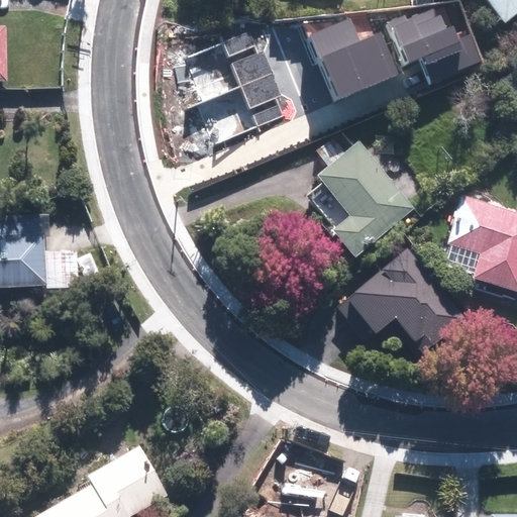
[(516,0),(487,0),(505,23),(516,13),(516,0)]
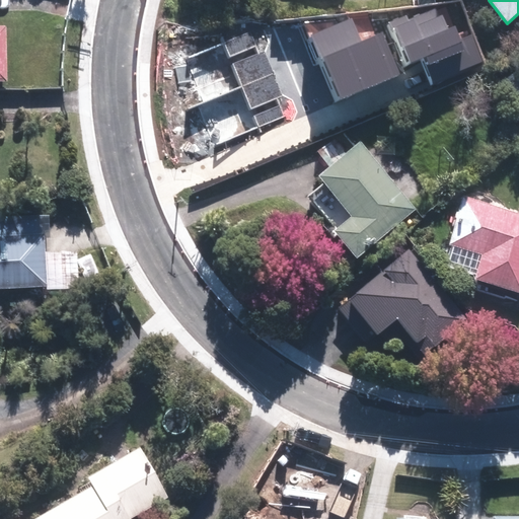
[(423,58),(433,83),(485,62),(472,32),(460,38),(455,25),(448,28),(443,14),(439,16),(437,10),(409,21),(406,15),(388,22),(406,64),(423,58)]
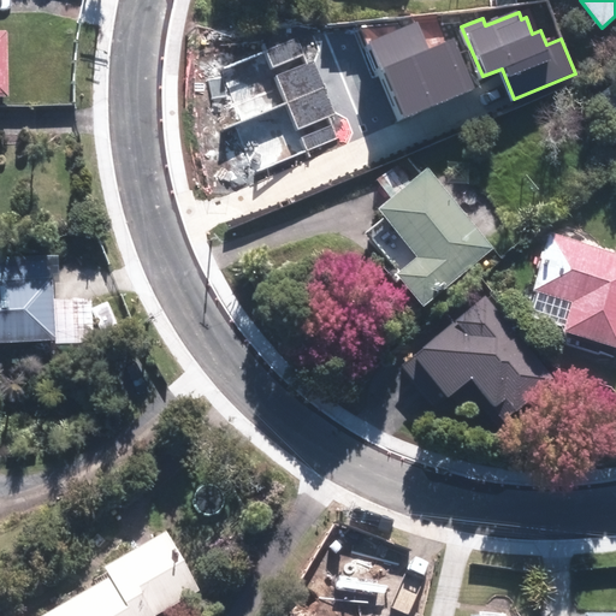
[(427,49),(416,24),(372,43),(404,120),(478,90),(456,37),(427,49)]
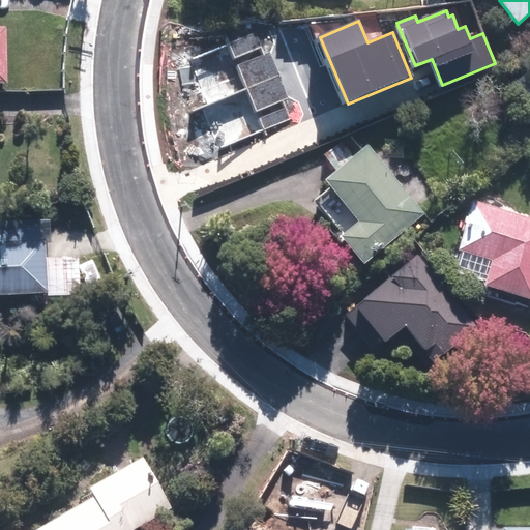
[(0,82),(8,82),(7,27),(0,27),(0,82)]
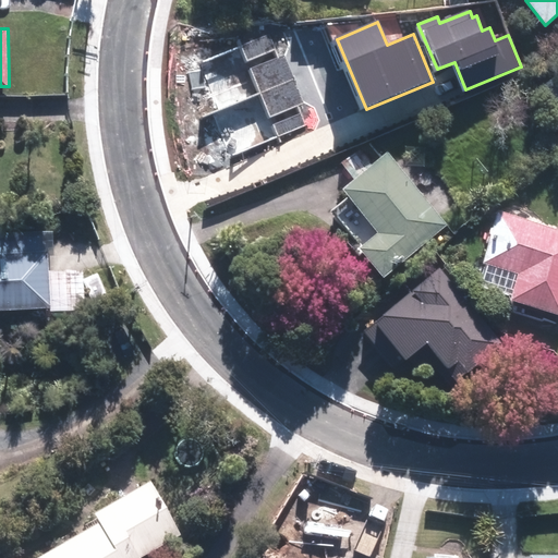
[(219,112),(293,81),(282,56),(279,58),(268,33),(197,62),(219,112)]
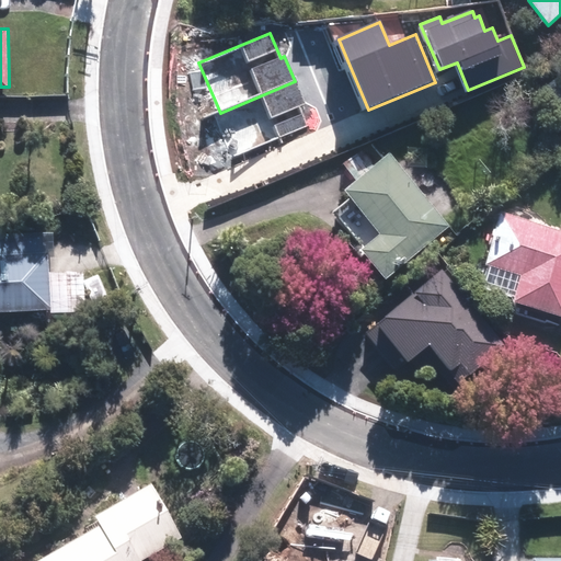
[(305,104),(295,81),(220,113),(212,116),(229,160),(308,127),(299,106),(305,104)]
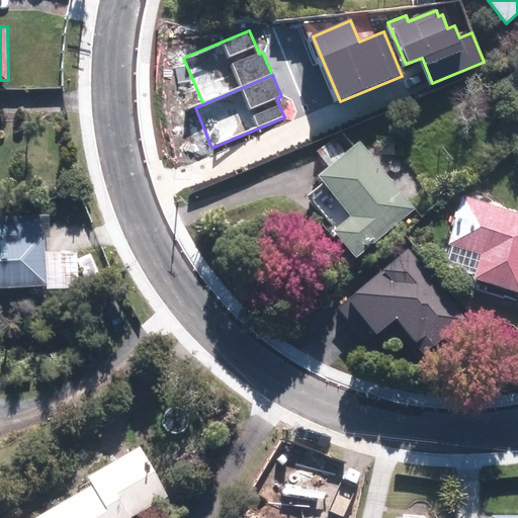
[(333,230),(355,257),(417,207),(361,139),(317,175),(350,217),(333,230)]
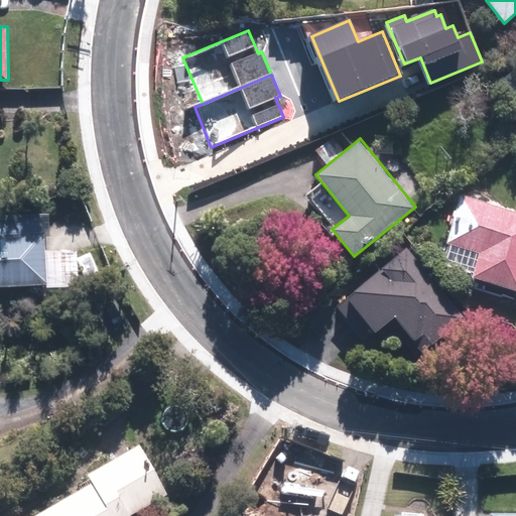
[(515,211),(461,194),(444,243),(449,244),(443,263),(472,272),(471,276),(515,290),(515,211)]
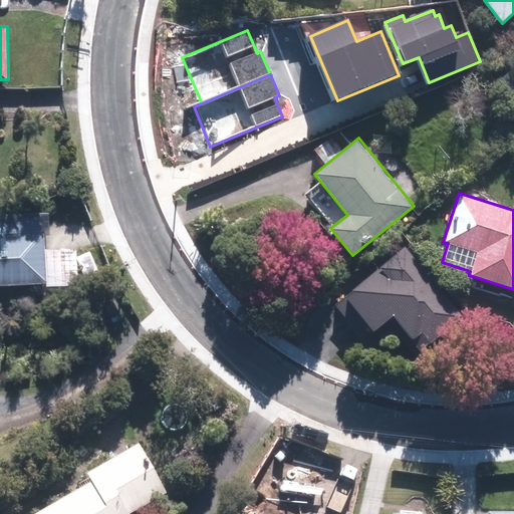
[(47,288),(79,286),(77,247),(45,249),(44,231),(41,232),(40,213),(0,214),(0,285),(46,283),(47,288)]
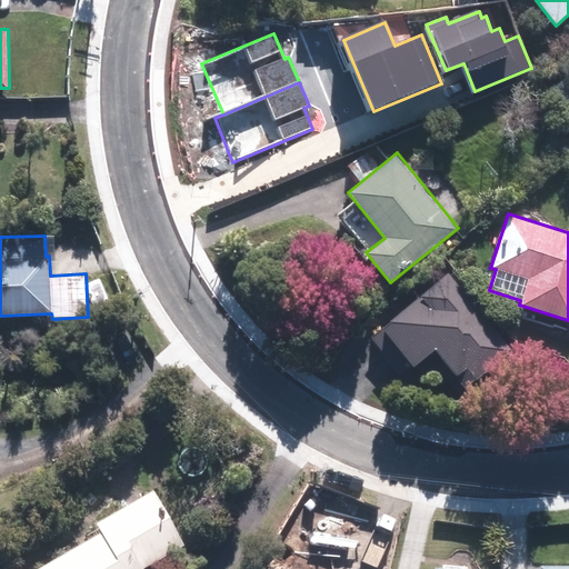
[(468,388),(513,349),(448,272),(371,338),(389,358),(399,349),(413,367),(435,349),(468,388)]
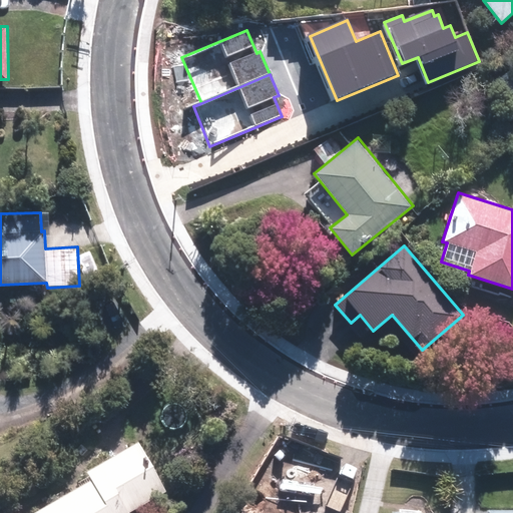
[(35,512),(131,512),(131,511),(168,490),(141,443),(89,472),(93,480),(35,512)]
